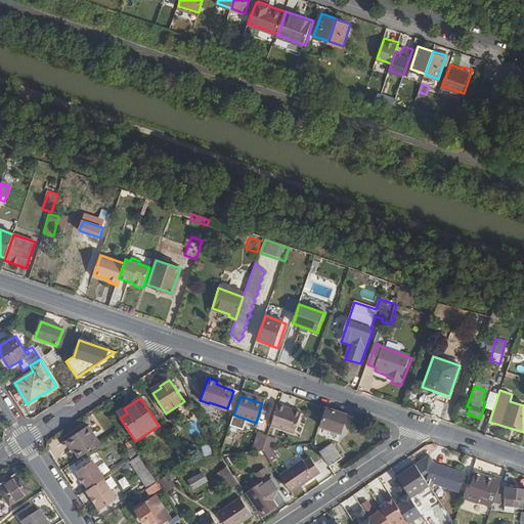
[(293,435),(300,413),(276,404),(269,426),(293,435)]
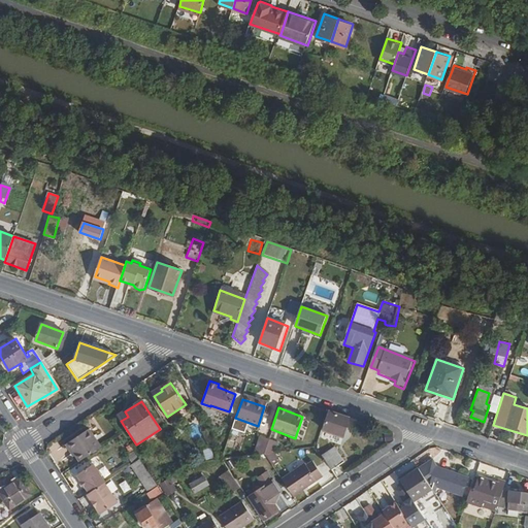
[(342,437),(349,419),(329,413),(323,430),(342,437)]
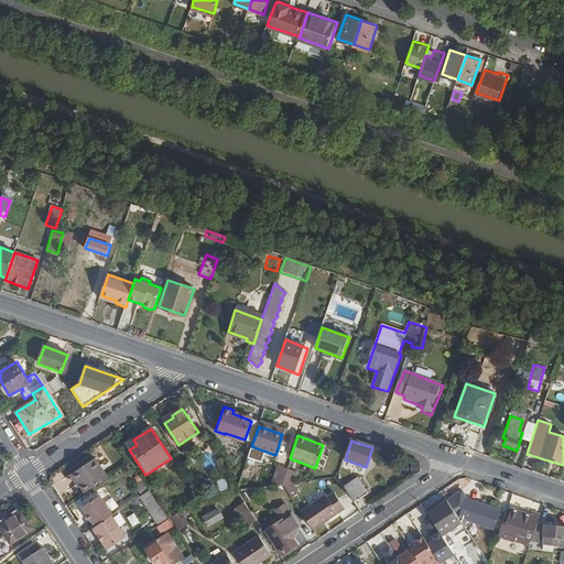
[(99,483),(88,466),(67,479),(74,491),(73,491),(77,498),(99,483)]
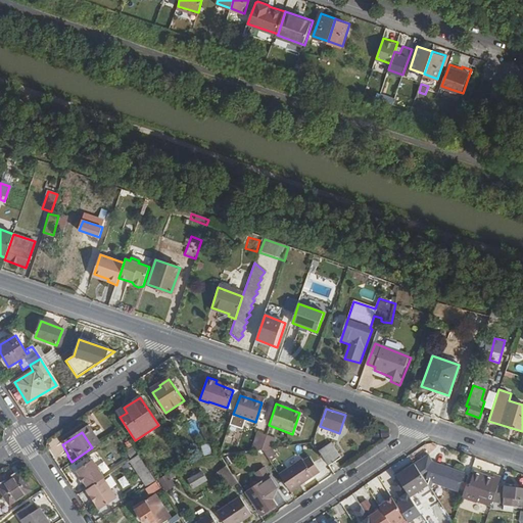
[(260,449),(266,435),(257,432),(252,445),(260,449)]
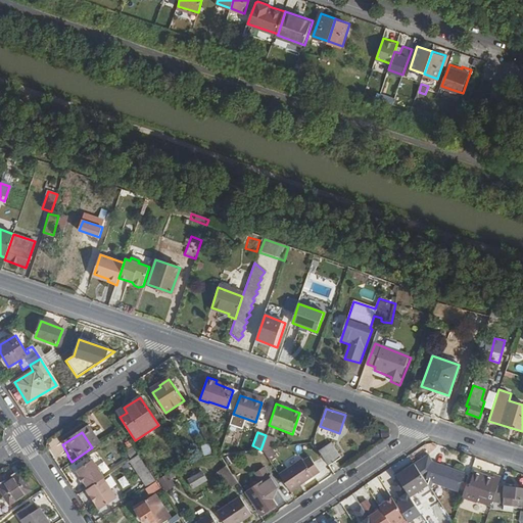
[(269,448),(274,437),(266,435),(260,449),(269,448)]
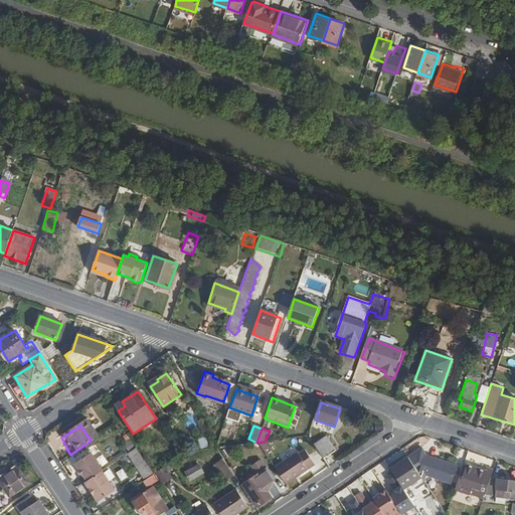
[(210,449),(204,437),(198,439),(200,450),(210,449)]
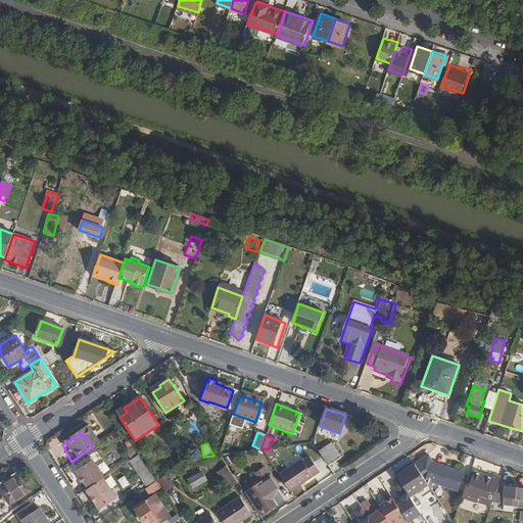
[(340,460),(330,445),(318,453),(328,468),(340,460)]
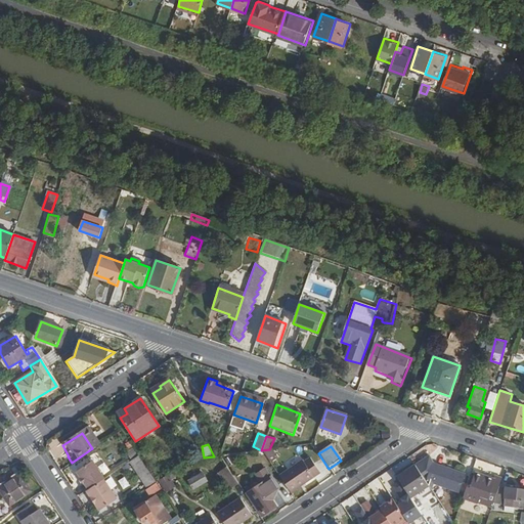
[(275,459),(269,449),(261,450),(268,463),(275,459)]
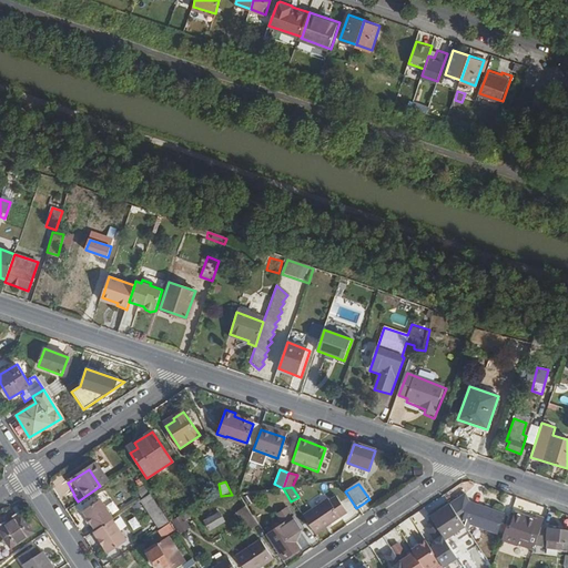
[(501,515),(468,501),(464,495),(448,504),(460,521),(495,534),(501,515)]
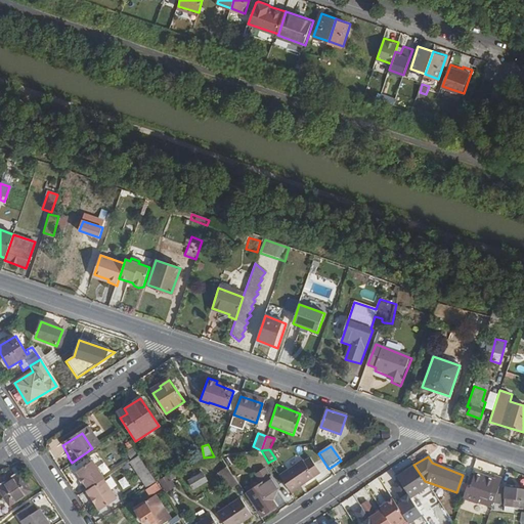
[(318,473),(309,459),(303,463),(301,460),(277,476),(289,493),(318,473)]
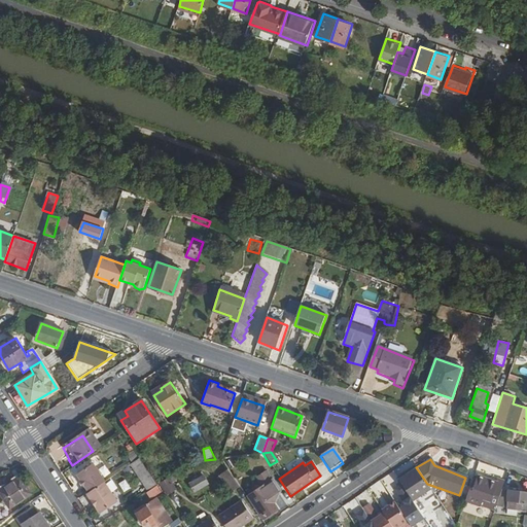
[(155,485),(145,470),(141,463),(133,468),(147,490),(155,485)]
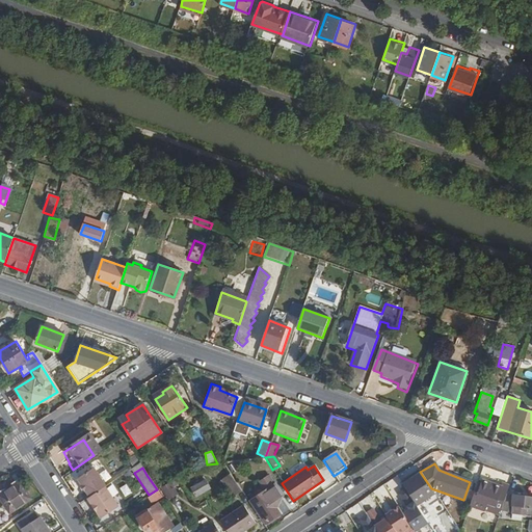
[(116,507),(103,487),(105,485),(94,469),(77,479),(81,485),(80,485),(83,490),(84,490),(88,496),(86,498),(100,519),(116,507)]
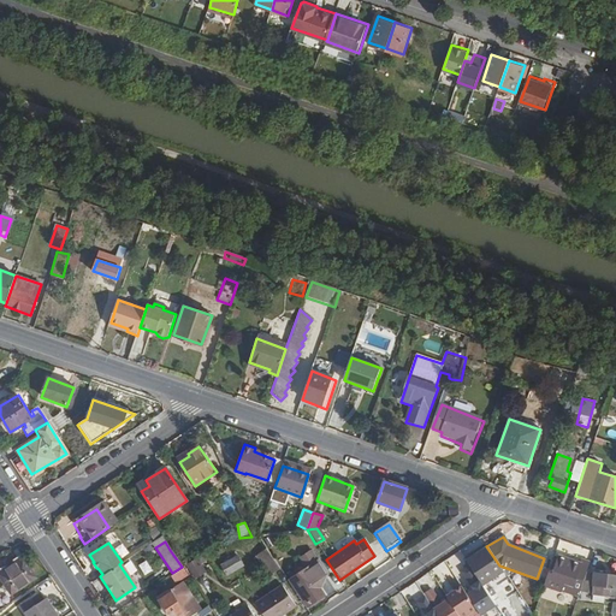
[(191,561),(179,544),(170,550),(182,567),(191,561)]
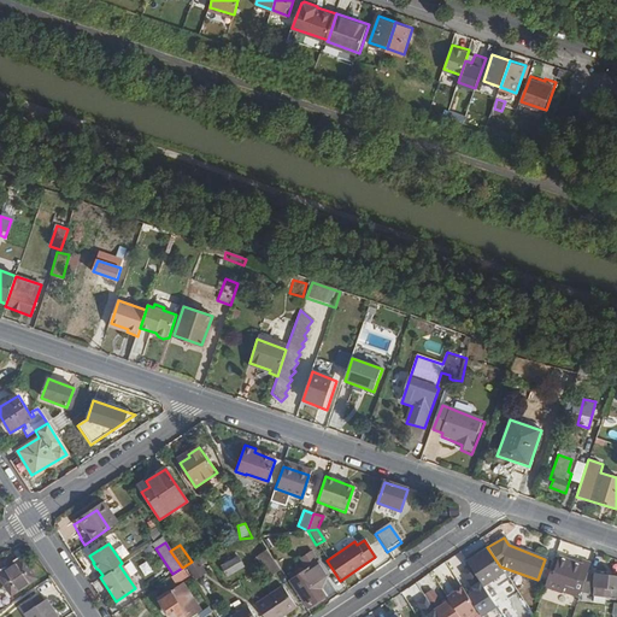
[(500,566),(487,547),(466,562),(470,568),(483,586),(503,570),(500,566)]
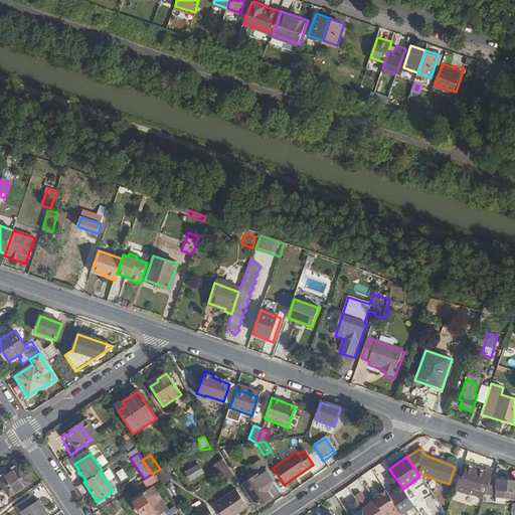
[(233,475),(222,459),(215,464),(225,480),(233,475)]
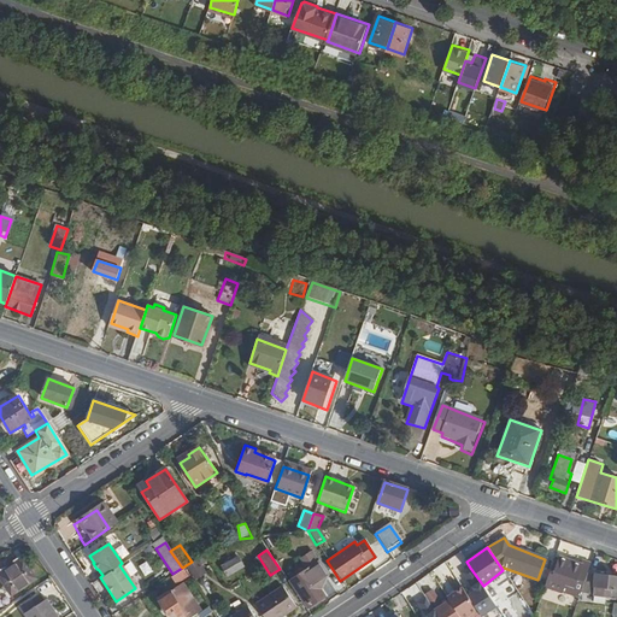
[(309,588),(325,576),(311,553),(300,560),(306,570),(288,582),(305,609),(317,601),(309,588)]
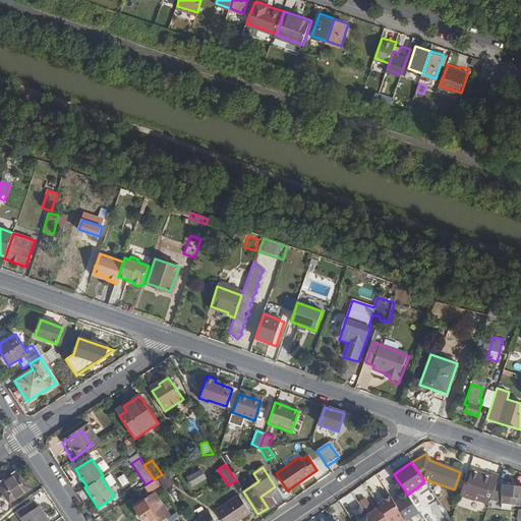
[(205,479),(198,470),(185,479),(191,487),(205,479)]
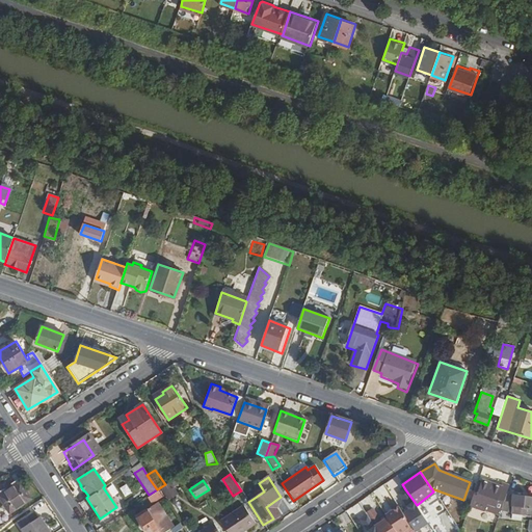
[(31,500),(20,481),(0,493),(0,500),(9,513),(31,500)]
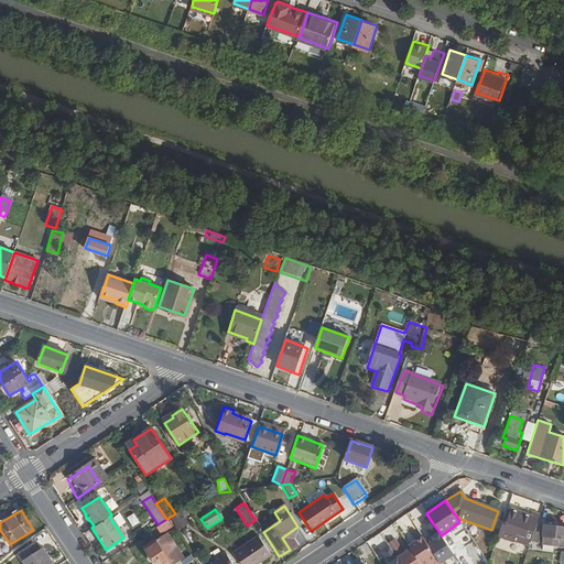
[(532,540),(537,527),(540,516),(532,513),(530,517),(510,510),(507,521),(503,520),(498,535),(522,543),(524,537),(532,540)]
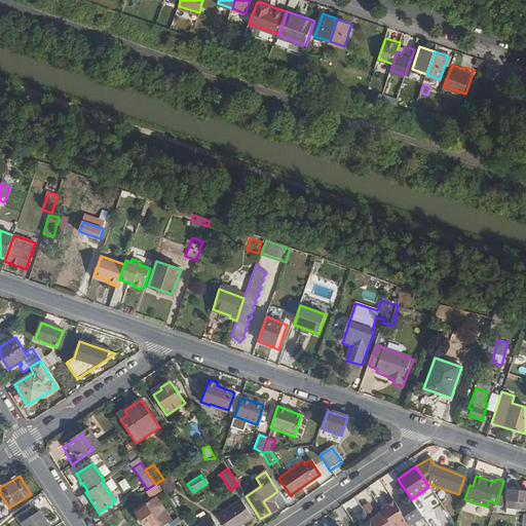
[(122,491),(129,488),(125,479),(118,481),(122,491)]
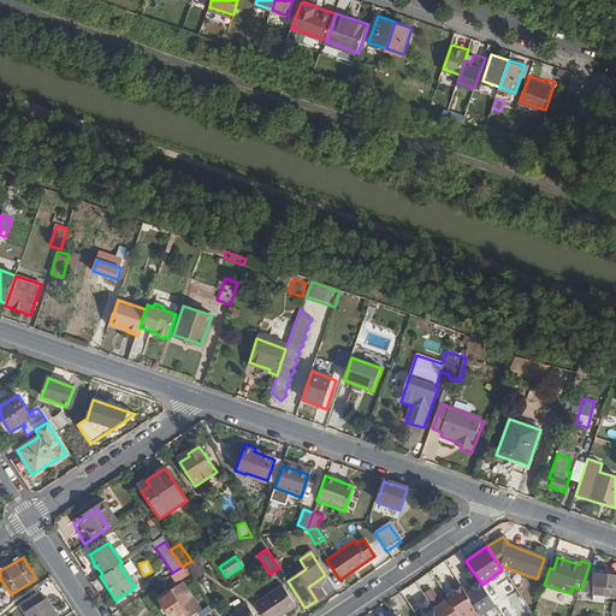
[(203,574),(195,561),(185,567),(194,580),(203,574)]
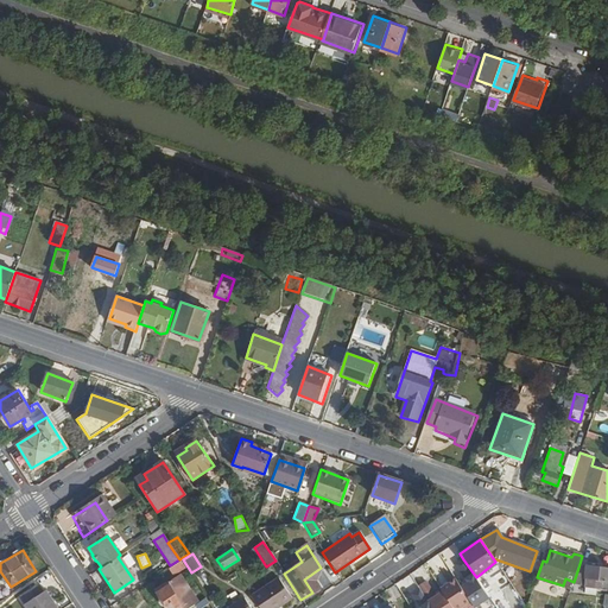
[(476,577),(463,559),(456,564),(468,582),(461,587),(470,600),(475,607),(489,596),(476,577)]
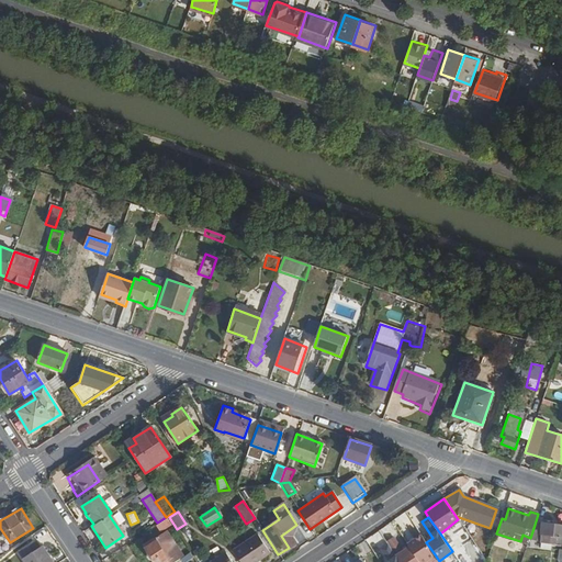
[(561,546),(561,526),(535,525),(530,538),(528,543),(561,546)]
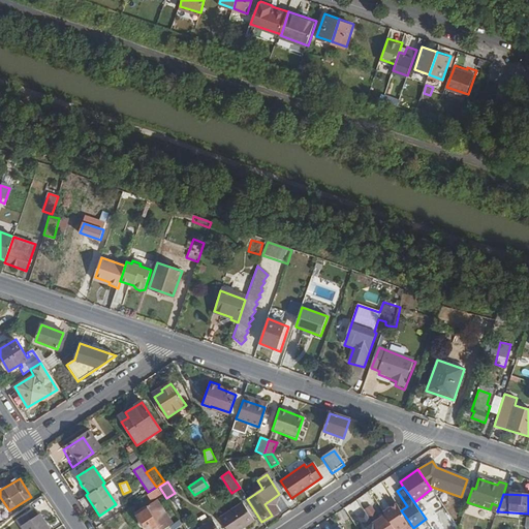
[(241,528),(254,520),(242,502),(218,518),(225,528),(235,528),(239,527),(240,528),(241,528)]
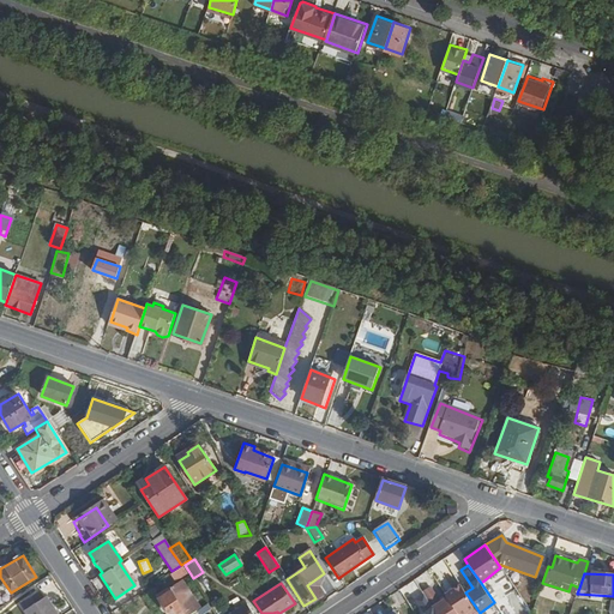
[(178,613),(190,607),(174,584),(157,595),(168,613),(178,613)]
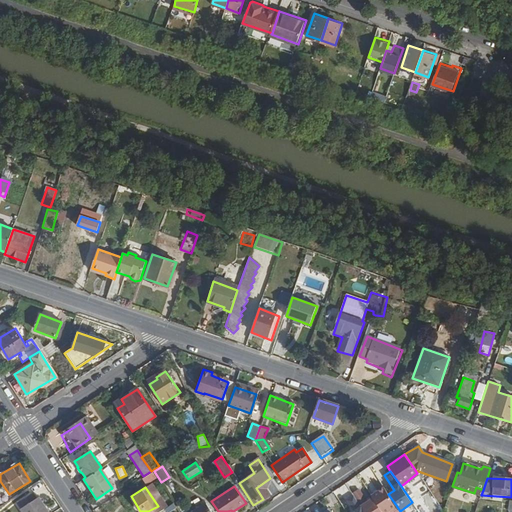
[(388,494),(384,487),(371,495),(373,497),(382,511),(386,511),(396,505),(388,494)]
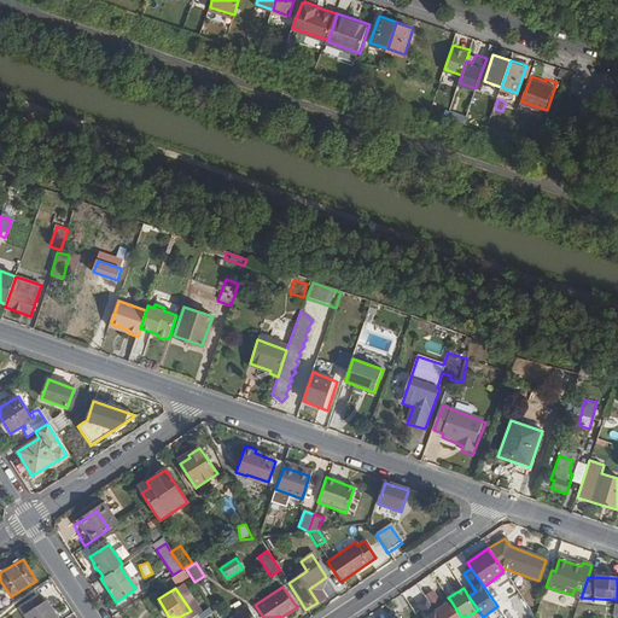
[(461,617),(450,600),(443,606),(432,590),(425,596),(426,598),(439,617),(461,617)]
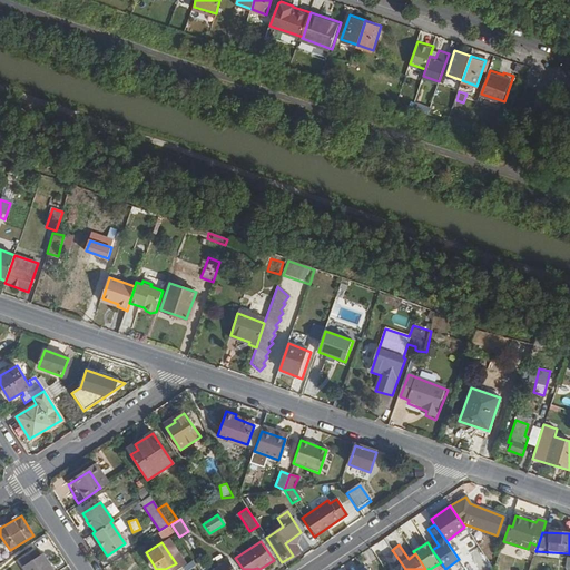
[(481,546),(470,550),(473,559),(465,562),(468,569),(484,569),(490,569),(481,546)]
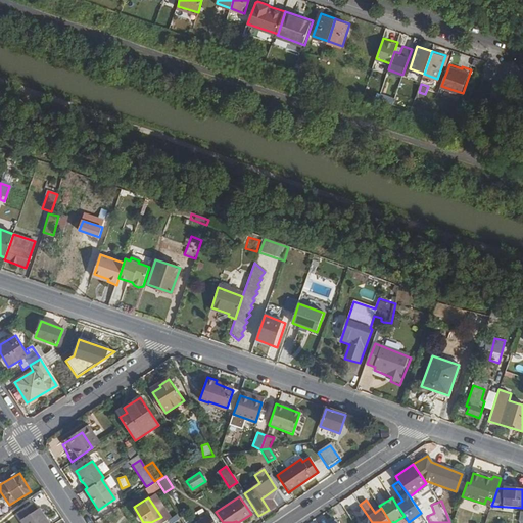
[(49,522),(39,508),(37,510),(33,504),(17,514),(22,522),(49,522)]
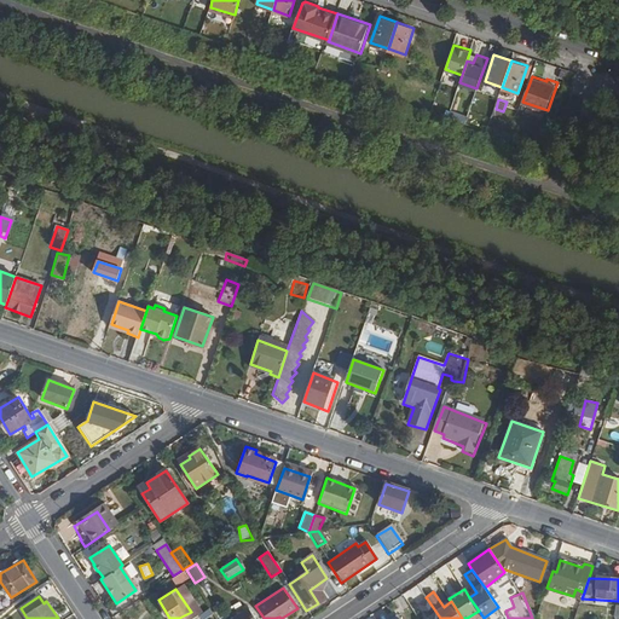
[(440,618),(427,599),(420,605),(429,618),(440,618)]
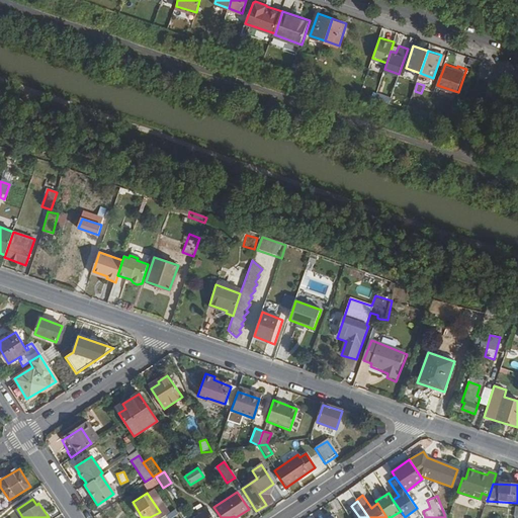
[(170,517),(177,514),(174,509),(160,517),(170,517)]
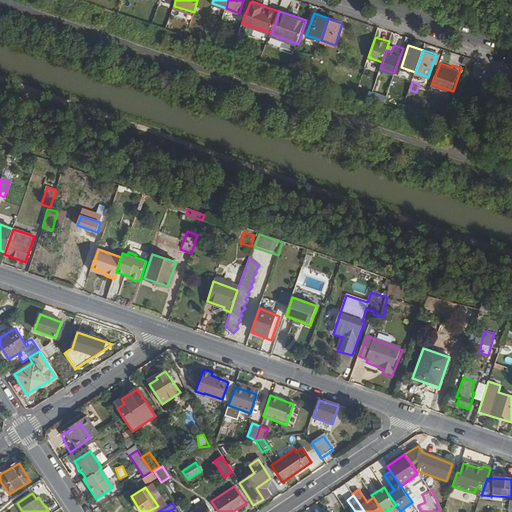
[(209,511),(204,503),(190,511),(209,511)]
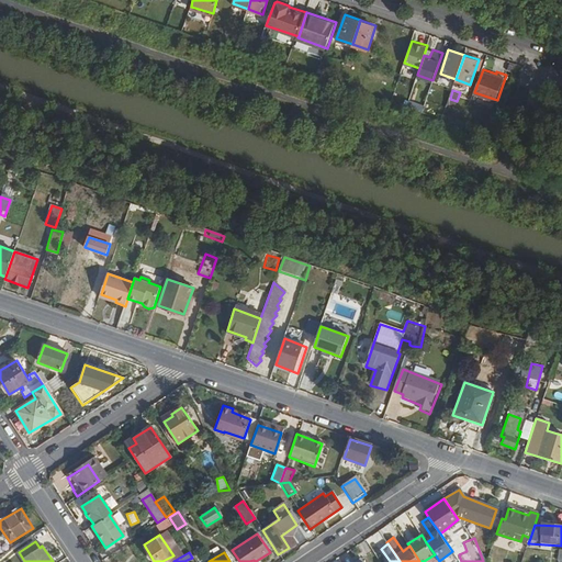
All buildings are outlined.
